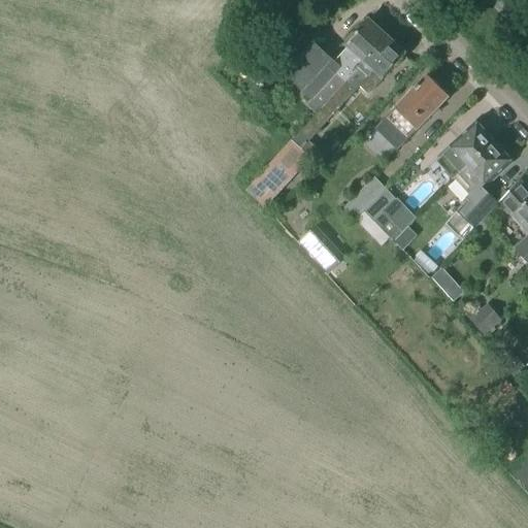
[(272,12),(277,17),(281,18),(287,9),(279,3),(272,12)]
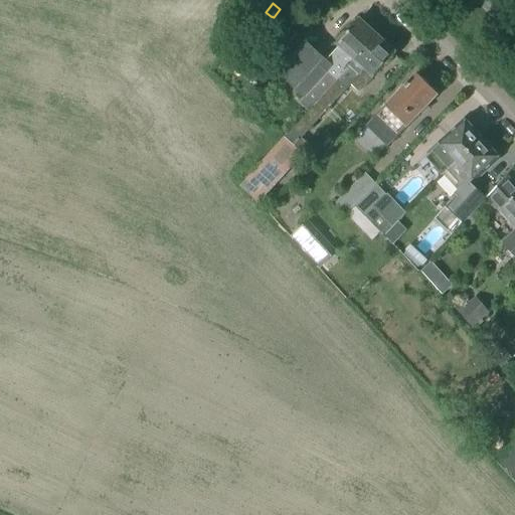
[(299,104),(309,112),(317,103),(377,37),(370,30),(371,28),(363,20),(361,22),(359,21),(346,35),(344,33),(337,40),(339,42),(337,44),(340,46),(332,55),(335,58),(329,64),(297,35),(264,71),(282,88),(287,81),(305,98),(299,104)]
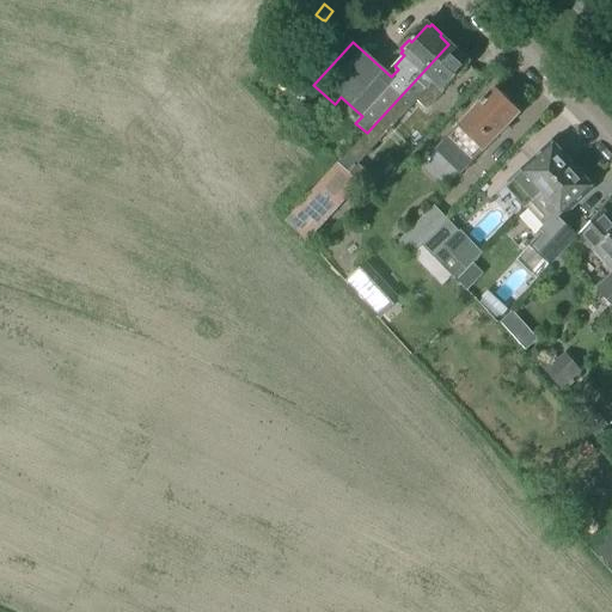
[(448,44),(377,122),(387,132),(412,105),(421,96),(430,105),(444,92),(469,63),(466,61),(469,59),(459,50),(457,53),(448,44)]
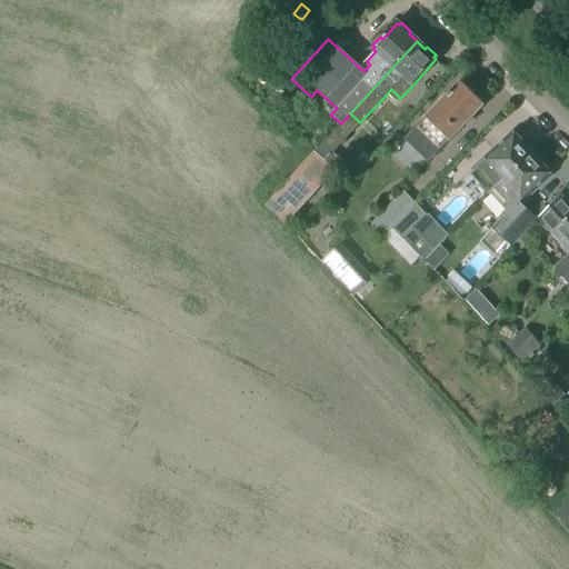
[(431,158),(482,105),(460,82),(450,92),(446,96),(447,97),(405,140),(425,158),(428,155),(431,158)]
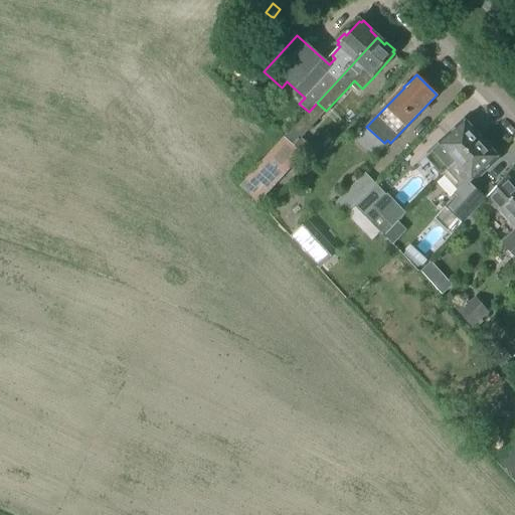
[(456,163),(481,140),(479,138),(482,136),(475,128),(473,130),(465,122),(436,148),(427,156),(444,174),(456,163)]
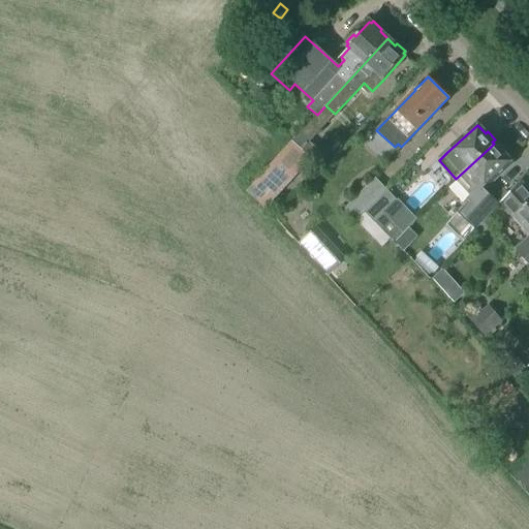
[(494,144),(468,167),(456,179),(472,196),(459,209),(444,225),(463,242),(474,230),(471,227),(495,206),(480,190),(511,162),(503,153),(504,150),(499,145),(496,146),(494,144)]
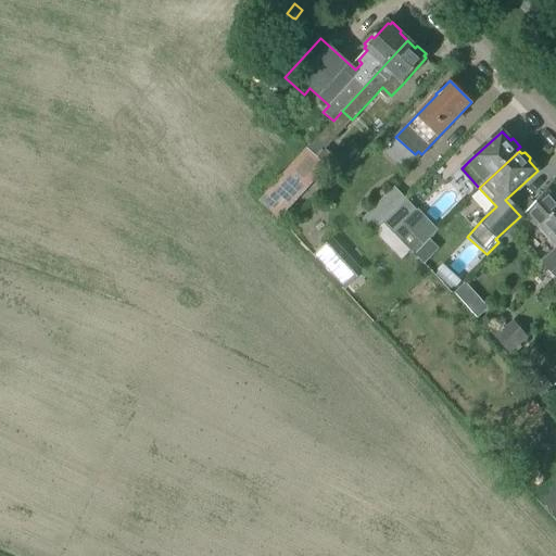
[(323,167),(305,152),(261,200),(276,217),(323,167)]
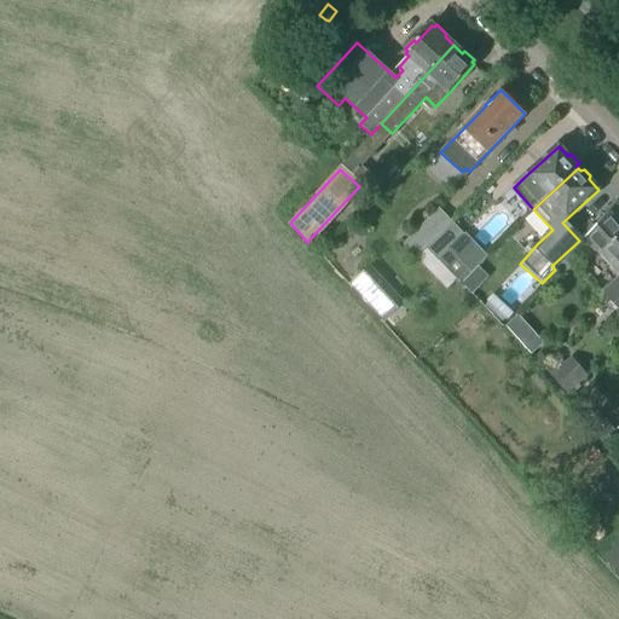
[(424,265),(434,255),(427,247),(451,223),(439,209),(405,244),(424,265)]
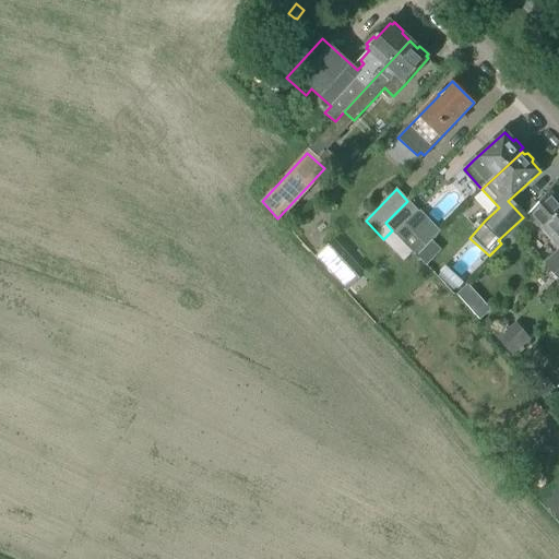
[(546,246),(555,256),(558,250),(558,200),(550,191),(527,212),(552,240),(546,246)]
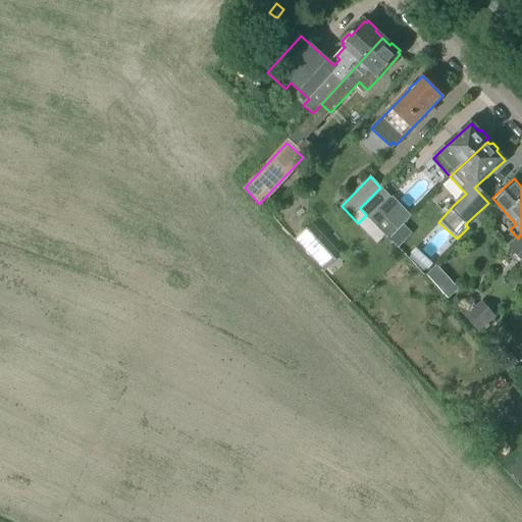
[(379,209),(370,218),(389,239),(399,229),(379,209)]
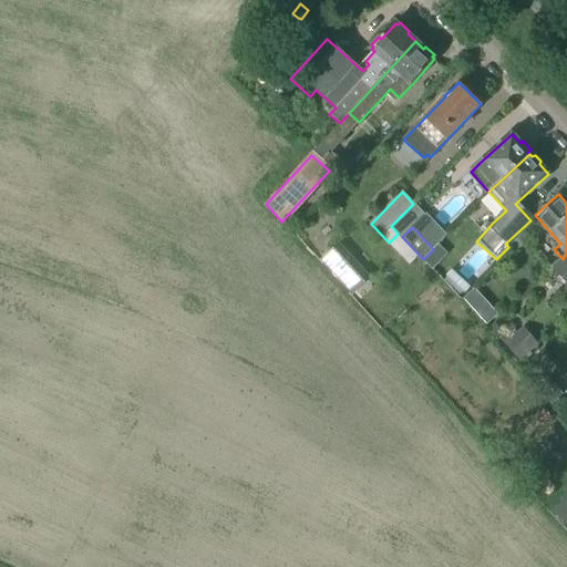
[(322,260),(353,294),(369,279),(338,246),(322,260)]
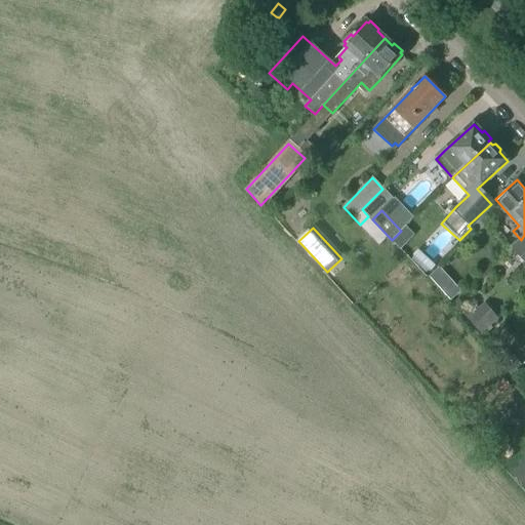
[(409,236),(403,229),(401,232),(392,241),(398,248),(409,236)]
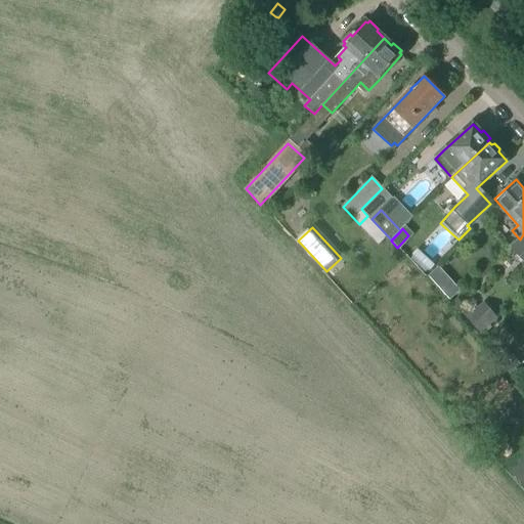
[(523,234),(520,239),(511,248),(523,261),(523,234)]
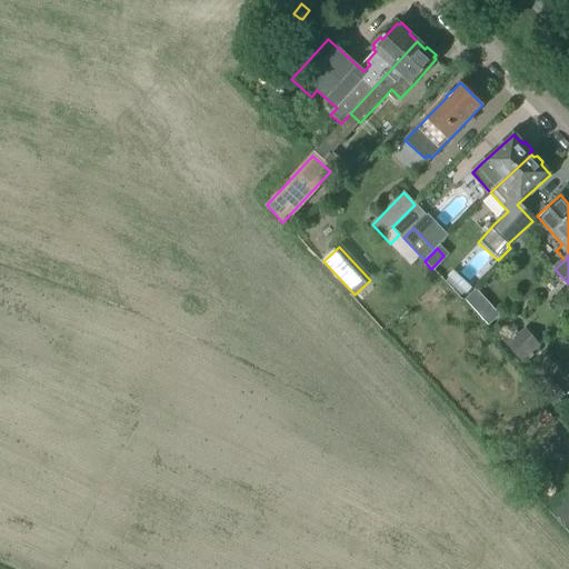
[(538,349),(532,342),(529,338),(512,353),(520,363),(538,349)]
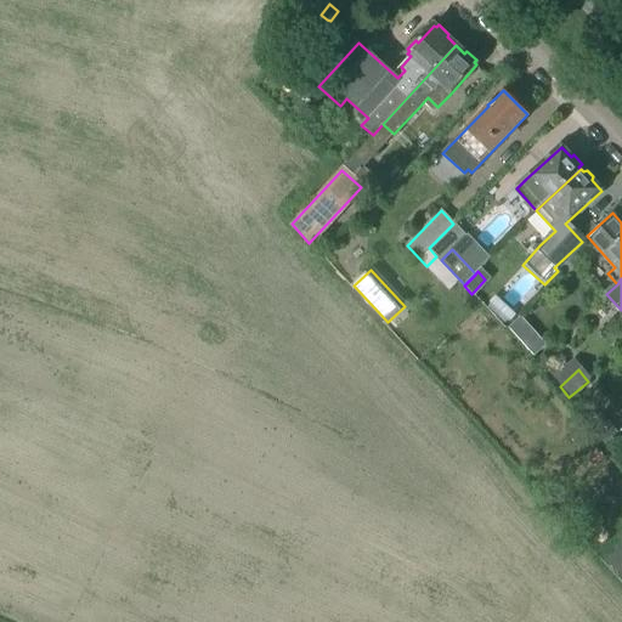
[(621,580),(621,547),(606,561),(621,580)]
